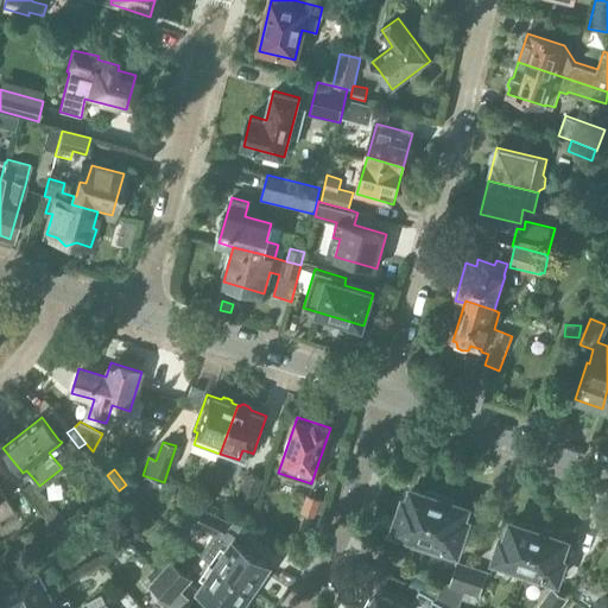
[(255,500),(263,477),(246,472),(238,494),(255,500)]
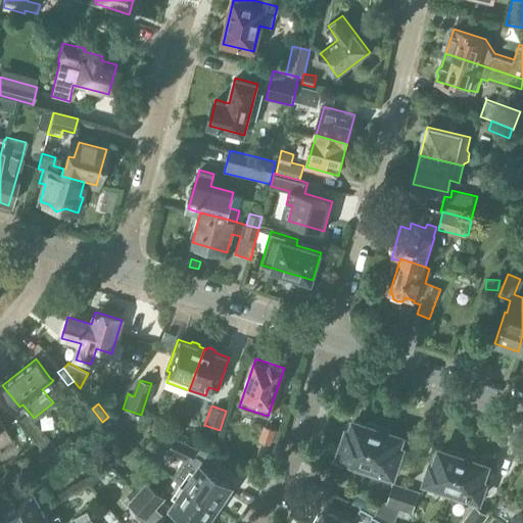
[(366,420),(362,424),(353,421),(349,431),(347,430),(338,458),(365,467),(379,424),(366,420)]
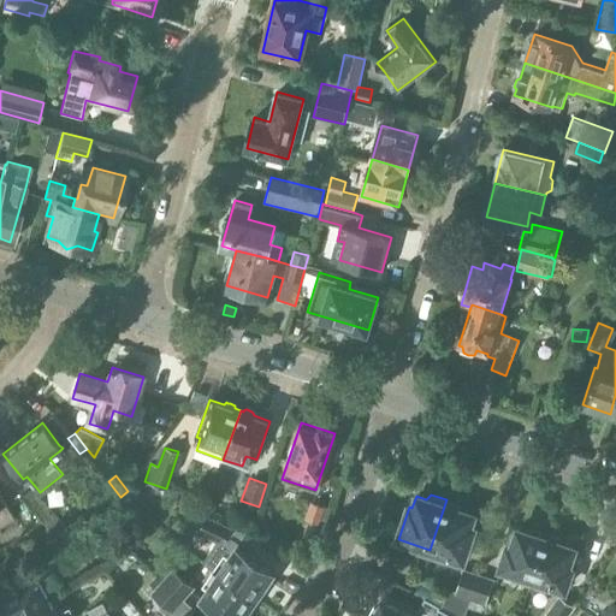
[(0,526),(13,519),(4,503),(0,497),(0,526)]
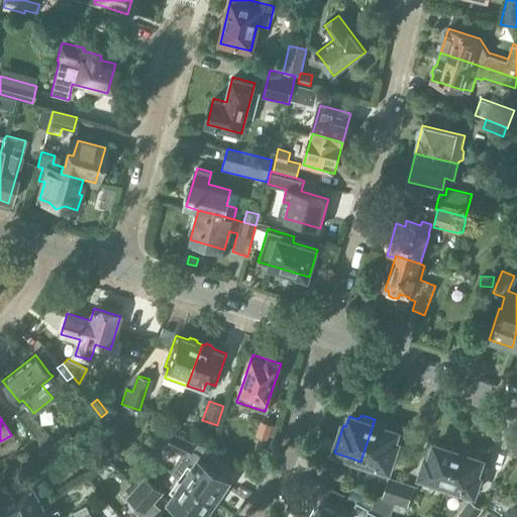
[(386,423),(375,419),(360,461),(377,468),(374,475),(385,478),(397,443),(394,442),(397,433),(387,429),(386,423)]
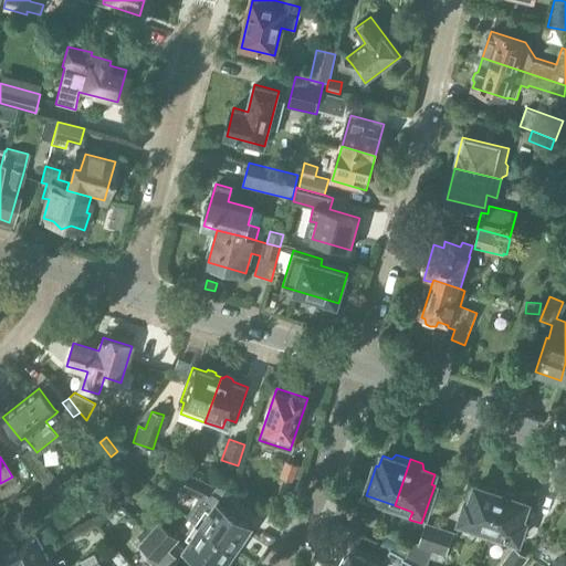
[(304,467),(285,461),(279,484),(290,488),(292,482),(293,482),(294,478),(300,479),(304,467)]
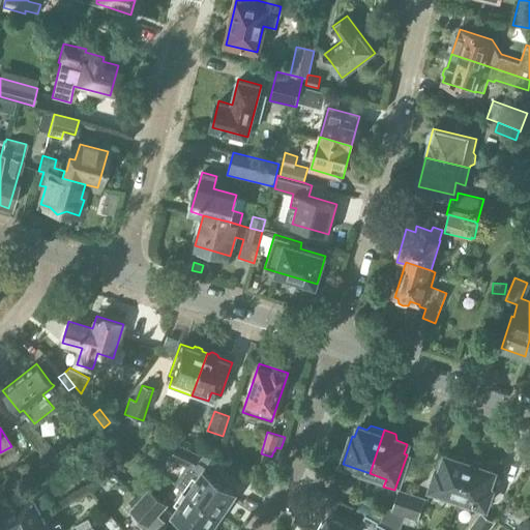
[(192,468),(199,453),(177,442),(170,458),(192,468)]
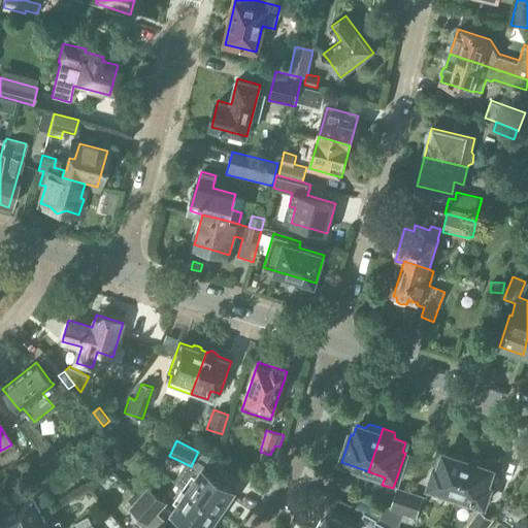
[(52,463),(41,451),(32,457),(43,479),(43,485),(59,475),(52,463)]
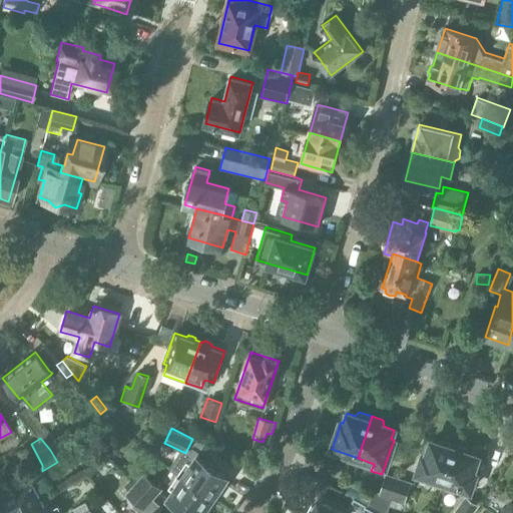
[(444,441),(440,445),(431,442),(426,458),(422,457),(416,474),(443,482),(455,445),(444,441)]
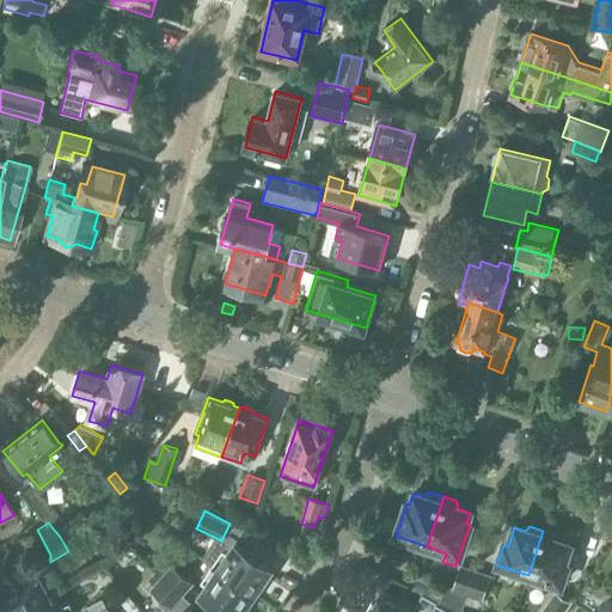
[(69,528),(60,537),(71,549),(81,539),(71,527),(69,528)]
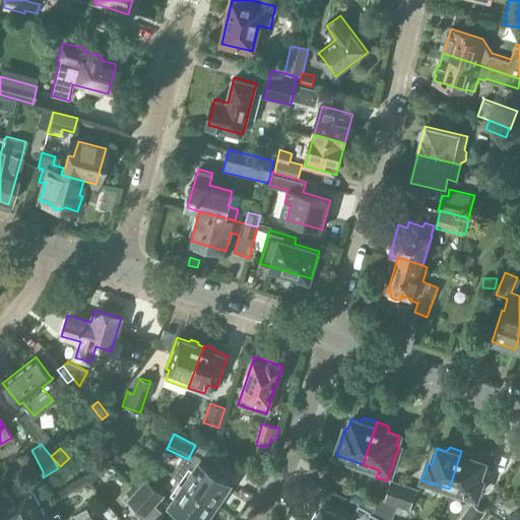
[(461,451),(449,489),(476,498),(481,481),(478,479),(483,463),(476,460),(473,455),(461,451)]
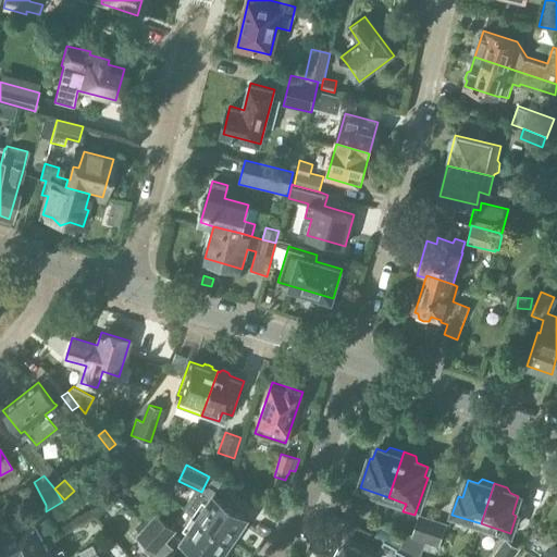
[(206,503),(196,518),(214,530),(231,541),(232,542),(234,543),(235,542),(239,536),(239,535),(240,534),(242,532),(240,528),(247,518),(212,494),(206,503)]
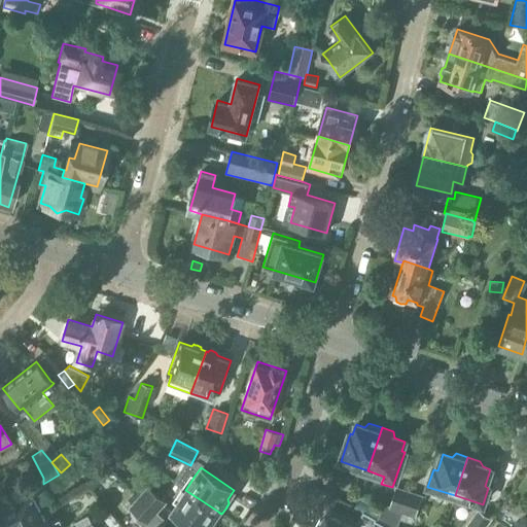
[(139,496),(155,511),(166,502),(148,486),(139,496)]
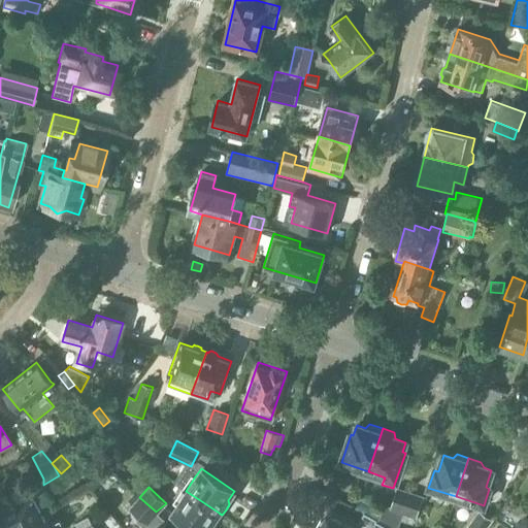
[(402,515),(409,491),(397,487),(391,506),(394,508),(394,512),(402,515)]
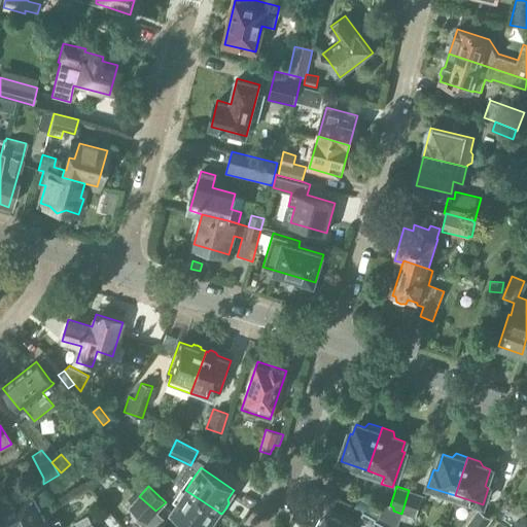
[(43,487),(0,510),(0,526),(14,526),(42,513),(36,501),(47,496),(43,487)]
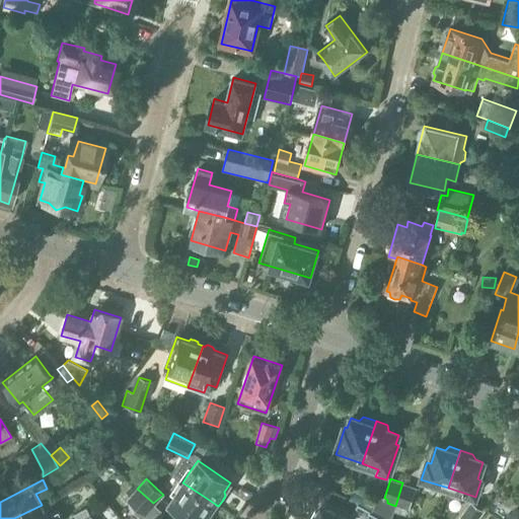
[(174,495),(168,504),(190,518),(206,518),(209,515),(213,514),(214,513),(216,511),(218,506),(216,505),(215,504),(200,494),(182,483),(174,495)]
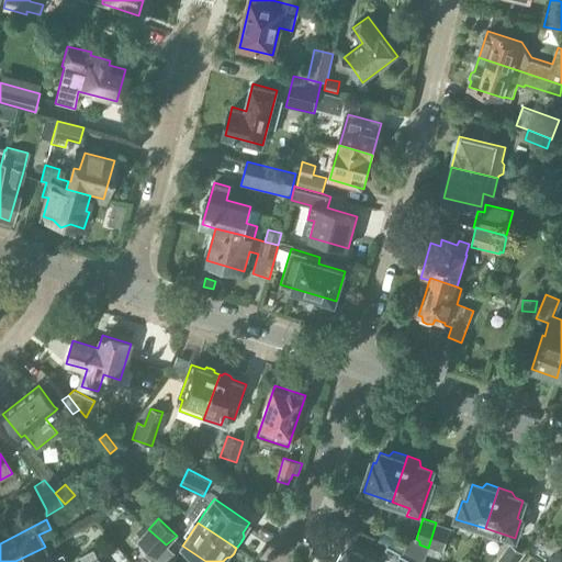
[(436,523),(428,548),(427,553),(440,558),(442,550),(444,551),(450,528),(436,523)]
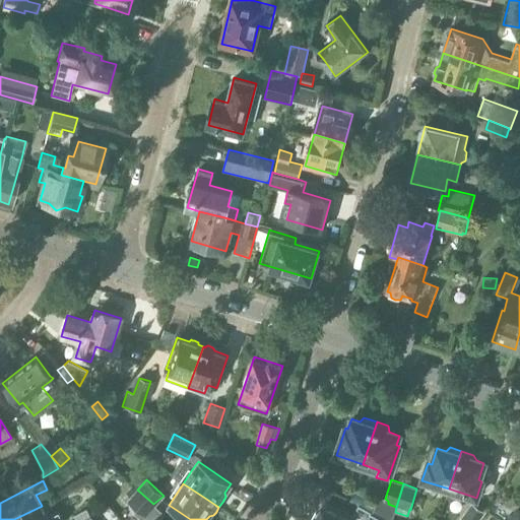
[(153,504),(137,490),(129,498),(137,507),(133,511),(141,519),(155,519),(163,514),(153,504)]
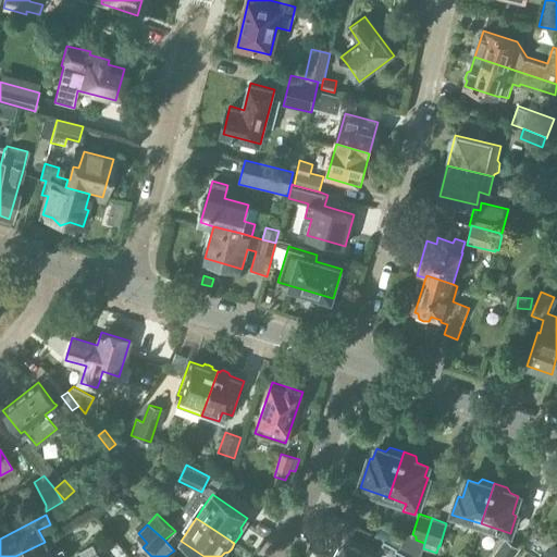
[(405,532),(400,549),(413,556),(420,556),(423,548),(424,543),(416,540),(416,536),(412,534),(405,532)]
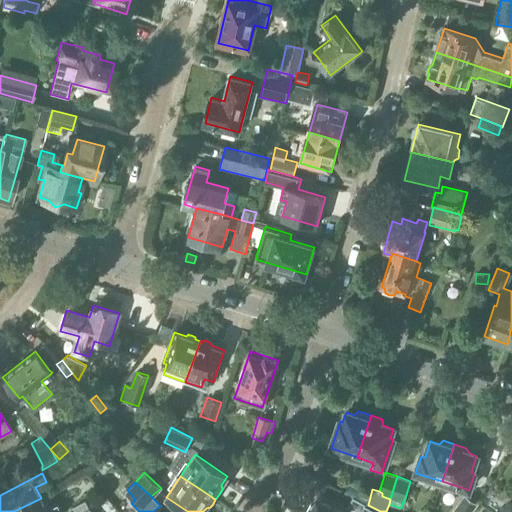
[(452,511),(472,511),(478,504),(464,495),(452,511)]
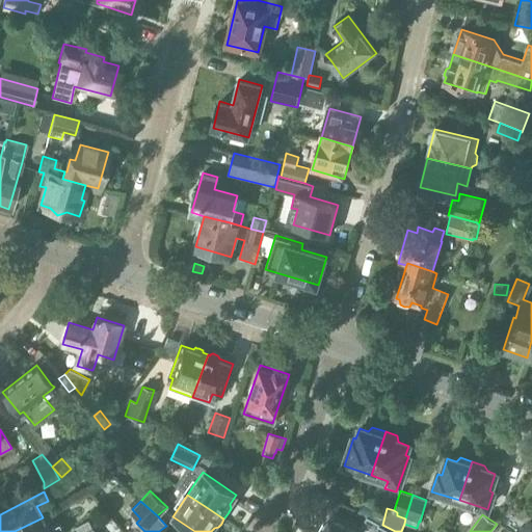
[(321,525),(317,531),(391,531),(378,525),(379,524),(367,516),(360,529),(345,521),(345,523),(331,515),(326,525),(321,525)]
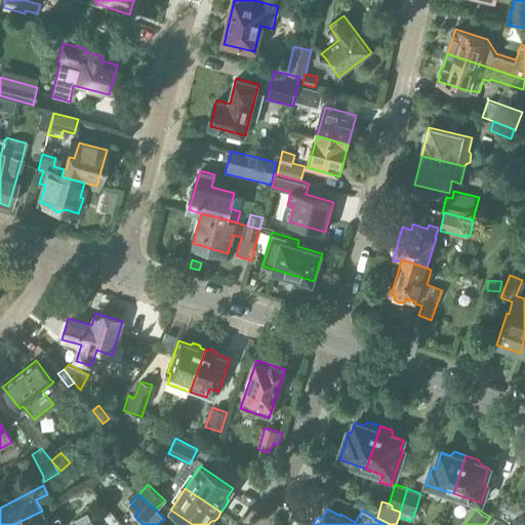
[(42,511),(14,524),(64,524),(59,517),(58,517),(48,523),(42,511)]
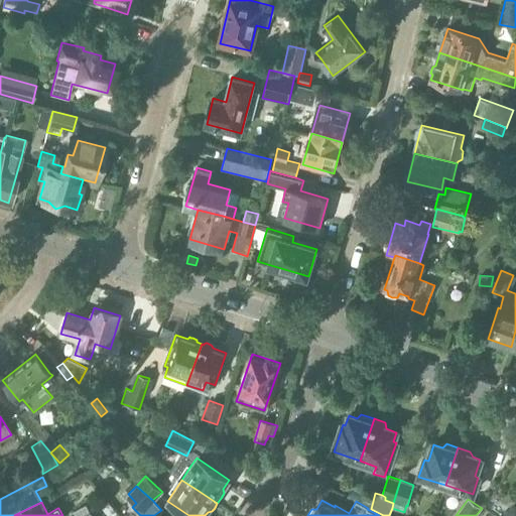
[(515,515),(515,507),(512,505),(505,515),(515,515)]
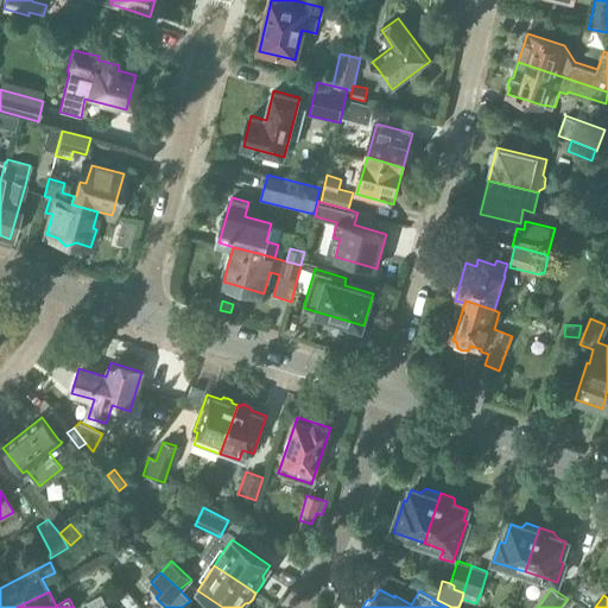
[(90,607),(99,607),(106,605),(101,596),(88,603),(90,607)]
